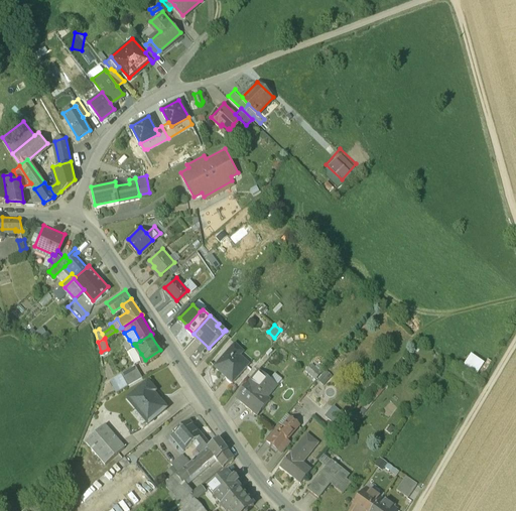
[(235,342),(215,363),(222,369),(222,368),(227,372),(226,374),(232,380),(247,364),(236,354),(241,348),(235,342)]
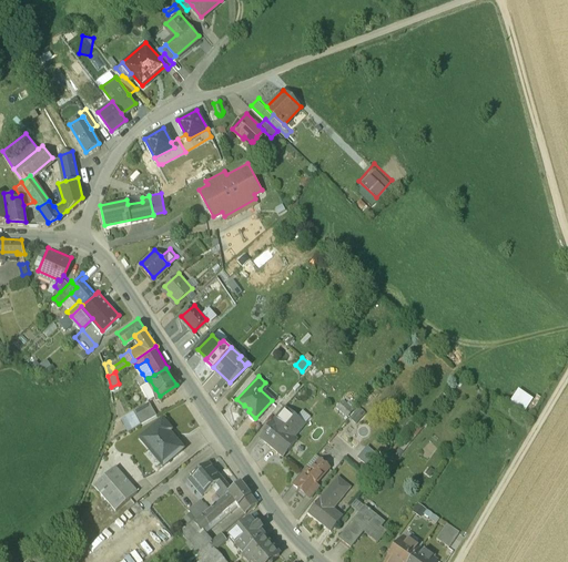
[(146,379),(140,382),(146,395),(155,389),(150,380),(149,378),(148,378),(146,379)]
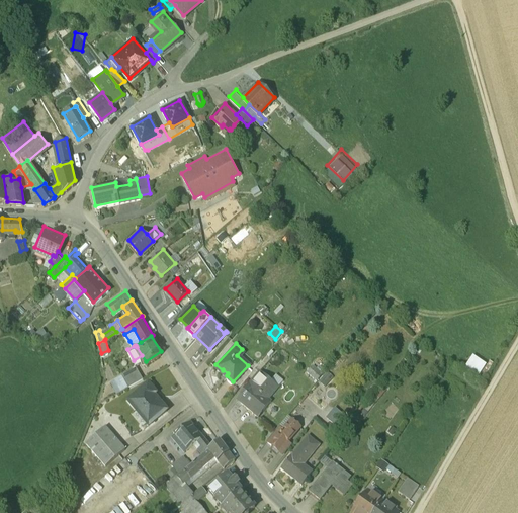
[(462,365),(480,373),(486,360),(469,352),(462,365)]
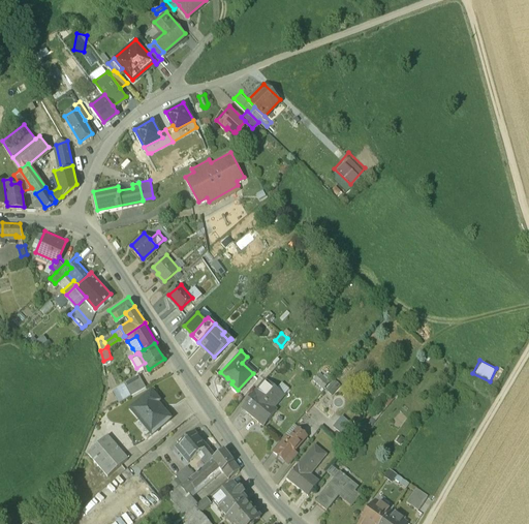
[(146,382),(138,370),(123,379),(124,380),(130,392),(146,382)]
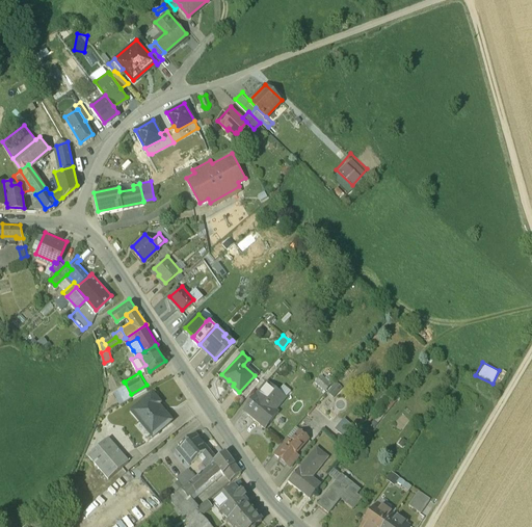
[(315,380),(325,390),(331,381),(321,373),(315,380)]
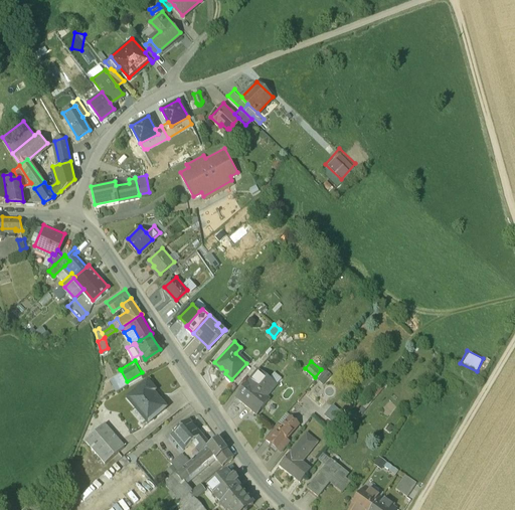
[(258,366),(234,395),(256,413),(271,396),(269,394),(278,383),(258,366)]
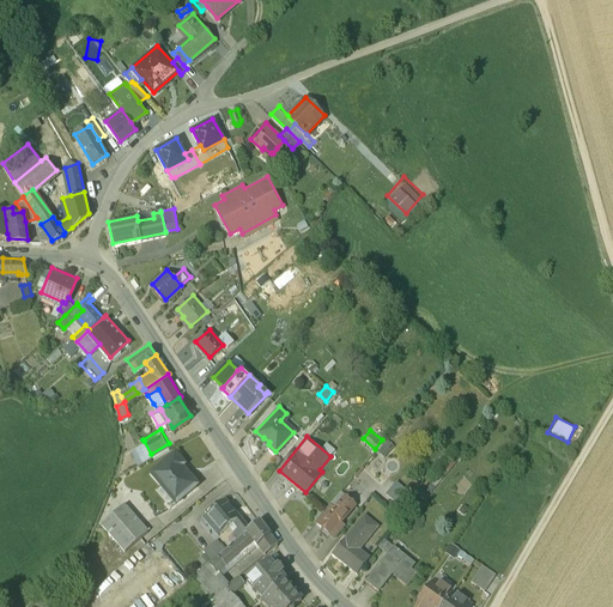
[(138,461),(151,454),(144,441),(131,448),(138,461)]
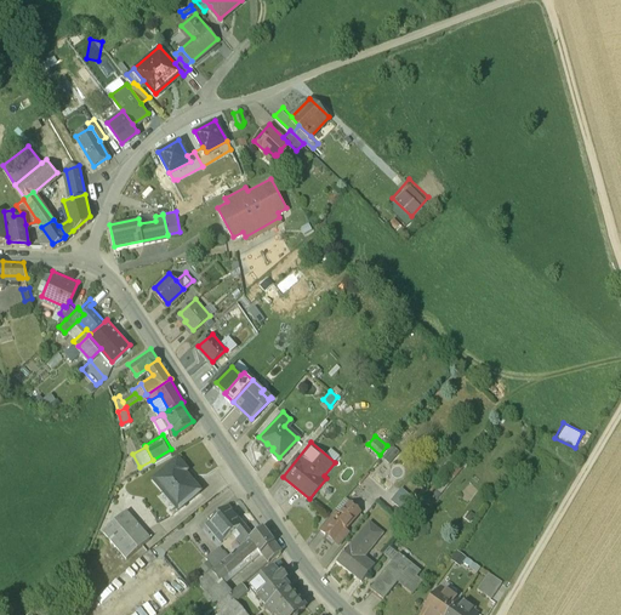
[(177,454),(153,476),(163,487),(165,484),(174,495),(172,495),(178,502),(177,505),(200,487),(191,474),(193,473),(177,454)]
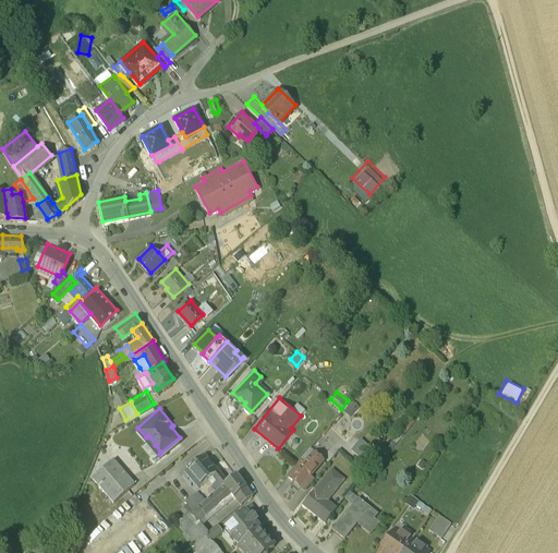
[(399,431),(392,439),(397,443),(403,434),(399,431)]
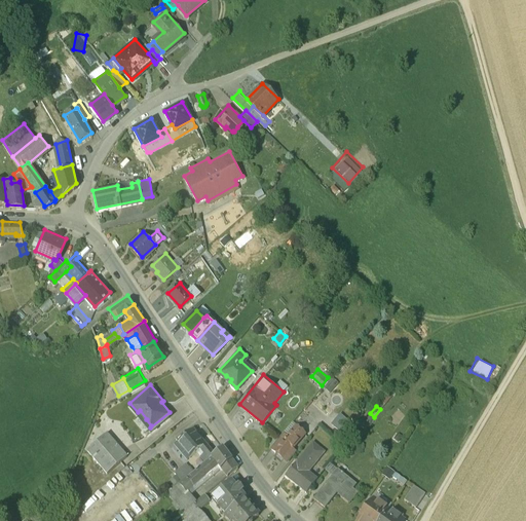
[(287,435),(275,448),(275,449),(276,448),(285,454),(304,432),(296,424),(287,435)]
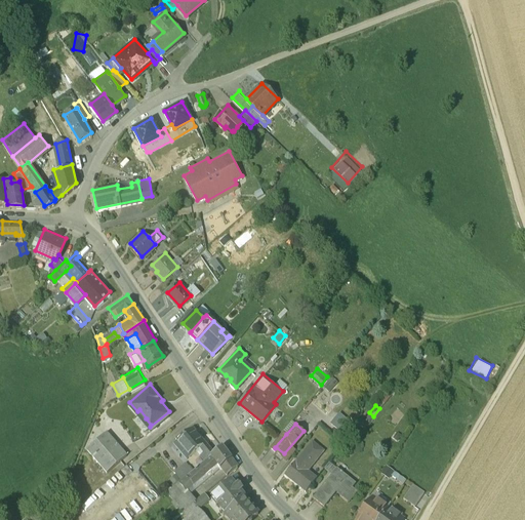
[(192,425),(183,433),(180,431),(175,435),(177,437),(176,438),(189,453),(199,444),(203,449),(200,451),(204,457),(210,451),(213,449),(205,439),(204,440),(198,432),(192,425)]
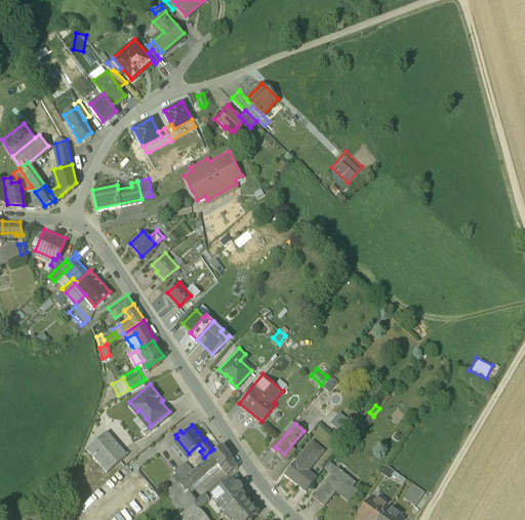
[(107,430),(87,446),(107,470),(126,452),(107,430)]
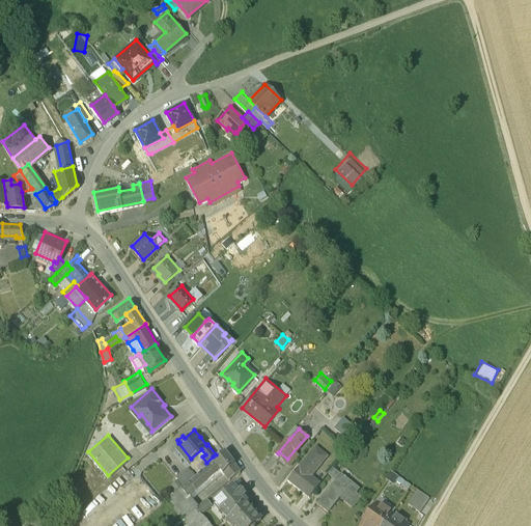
[(285,436),(273,449),(278,452),(289,439),(285,436)]
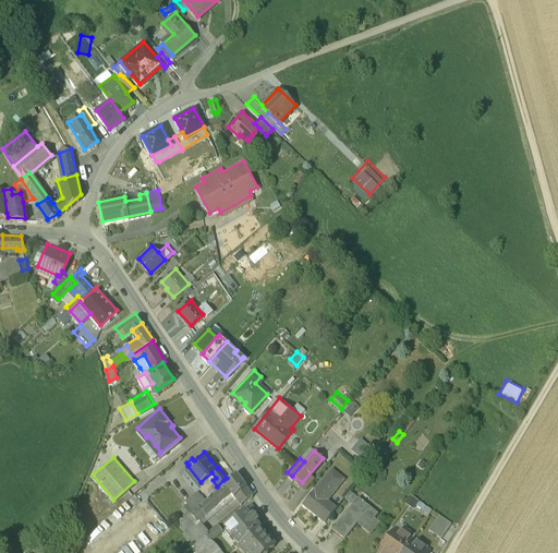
[(331,467),(315,488),(314,488),(303,502),(319,515),(328,505),(331,501),(327,497),(344,477),(331,467)]
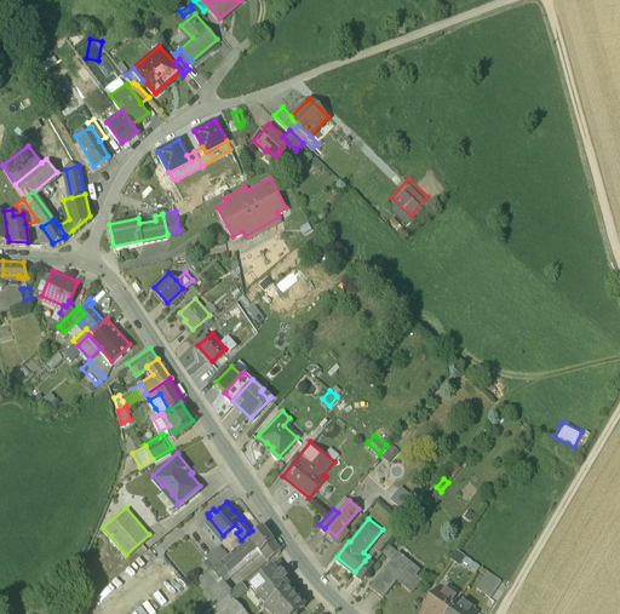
[(252,531),(248,533),(257,544),(268,557),(280,546),(262,522),(252,531)]
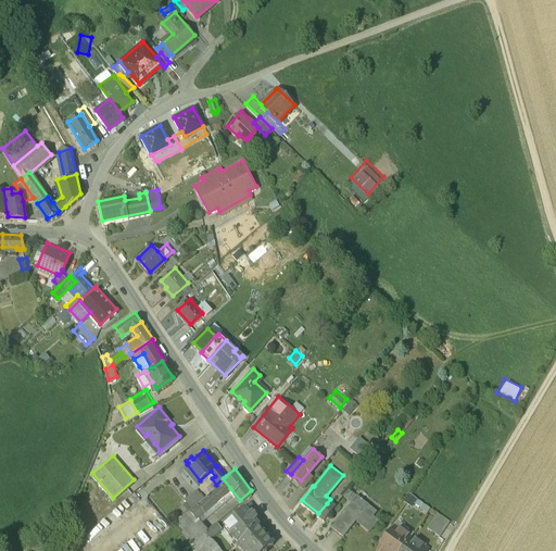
[(198,500),(198,501),(204,510),(230,488),(223,478),(216,485),(203,496),(198,500)]
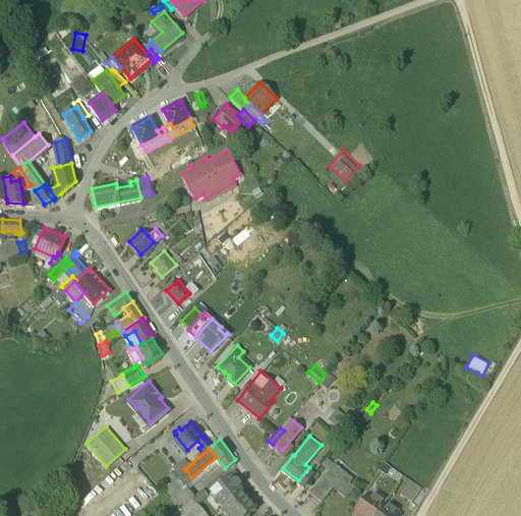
[(178,460),(185,468),(190,464),(184,456),(178,460)]
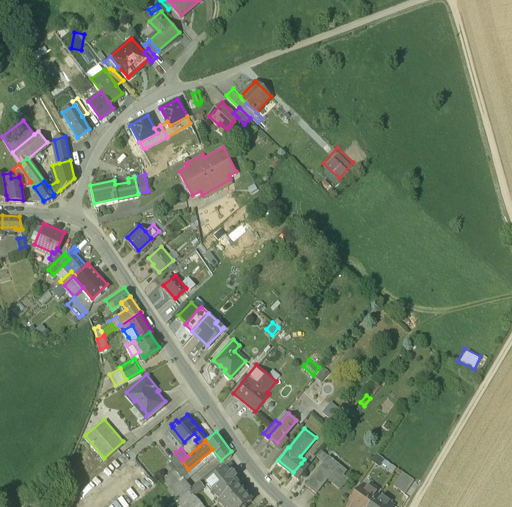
[(182,460),(175,452),(170,457),(176,465),(182,461),(182,460)]
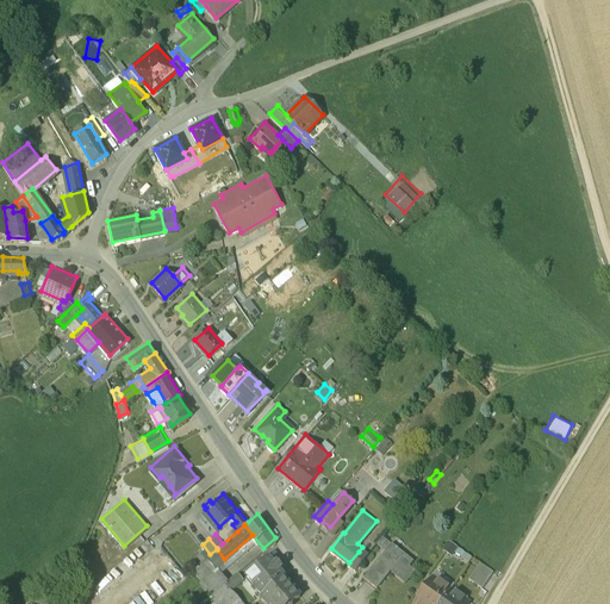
[(412,558),(392,541),(365,576),(377,585),(391,567),(405,579),(415,568),(408,564),(412,558)]
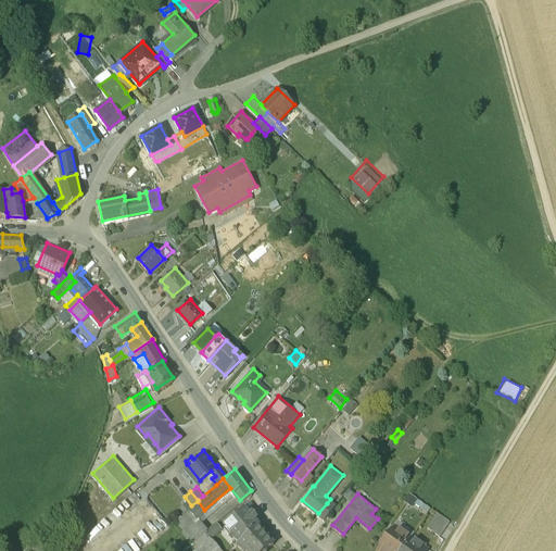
[(204,510),(198,501),(191,505),(189,508),(197,516),(204,510)]
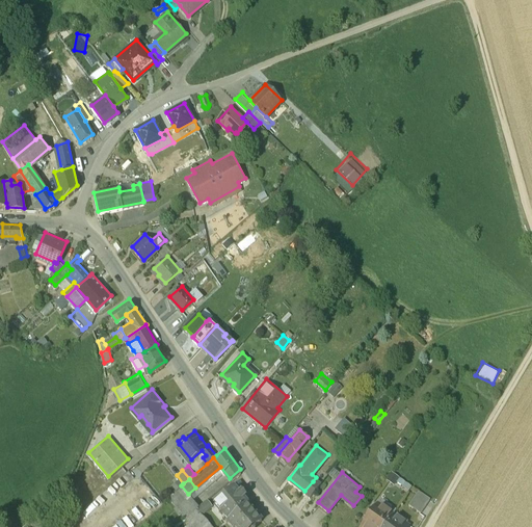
[(313,481),(304,491),(310,495),(318,485),(313,481)]
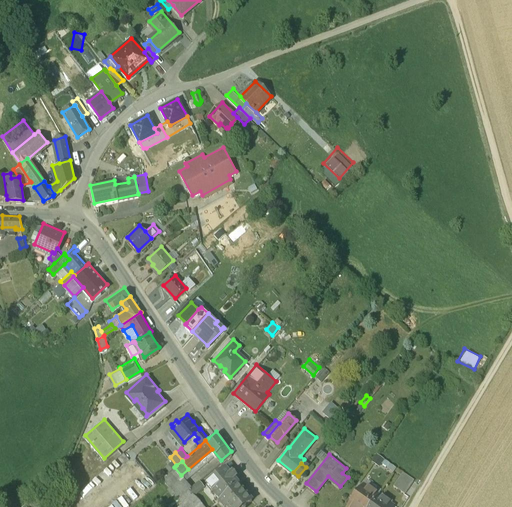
[(224,465),(206,480),(220,496),(238,481),(234,476),(236,474),(236,473),(233,470),(232,470),(230,471),(224,465)]
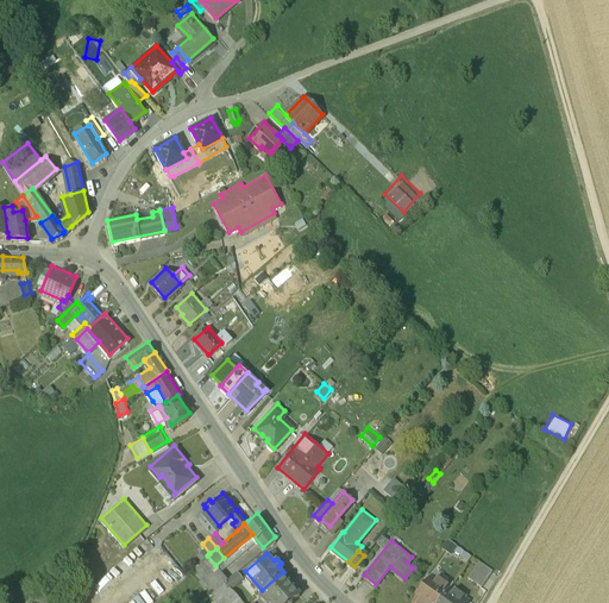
[(215,565),(207,556),(194,566),(213,589),(225,578),(226,577),(215,565)]
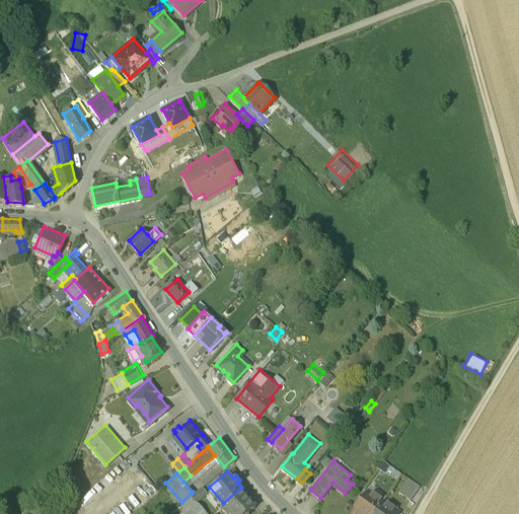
[(409,475),(398,490),(410,498),(420,484),(409,475)]
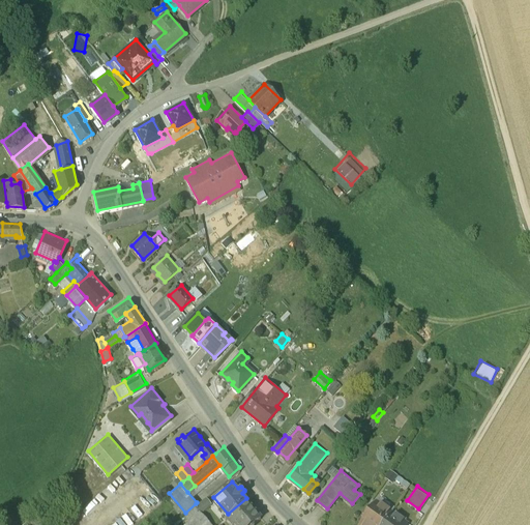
[(197,502),(202,508),(211,500),(206,495),(197,502)]
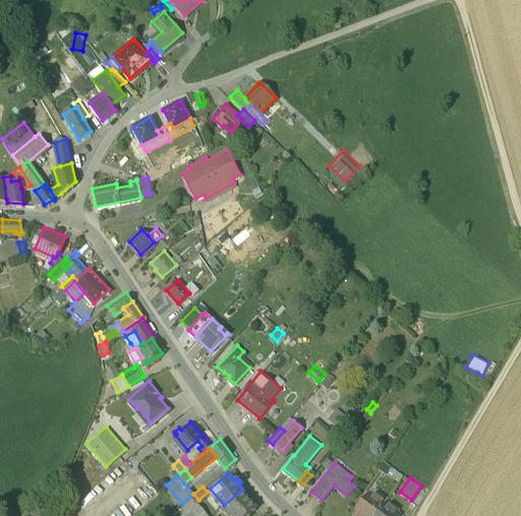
[(373,486),(370,491),(385,501),(388,496),(373,486)]
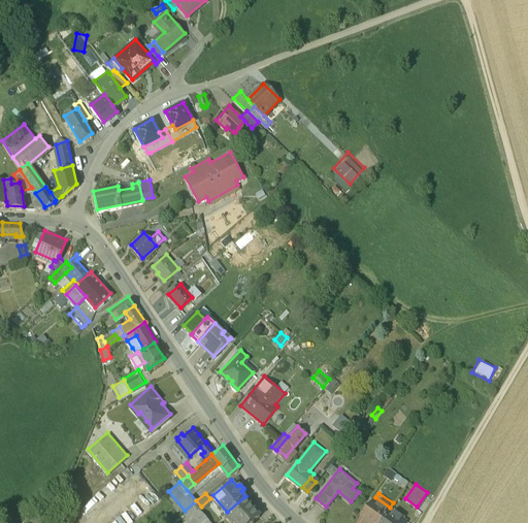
[(227,512),(226,513),(231,519),(233,518),(237,522),(241,522),(242,522),(250,522),(253,521),(253,519),(259,513),(255,507),(253,507),(250,503),(250,501),(245,496),(227,512)]
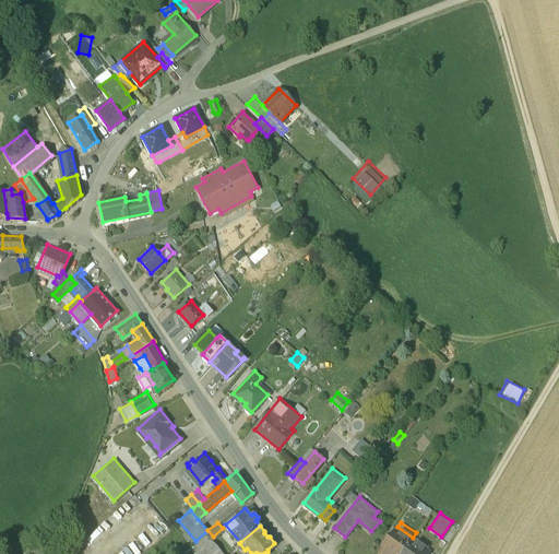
[(397,527),(392,534),(391,533),(387,540),(388,541),(379,553),(401,553),(413,538),(397,527)]
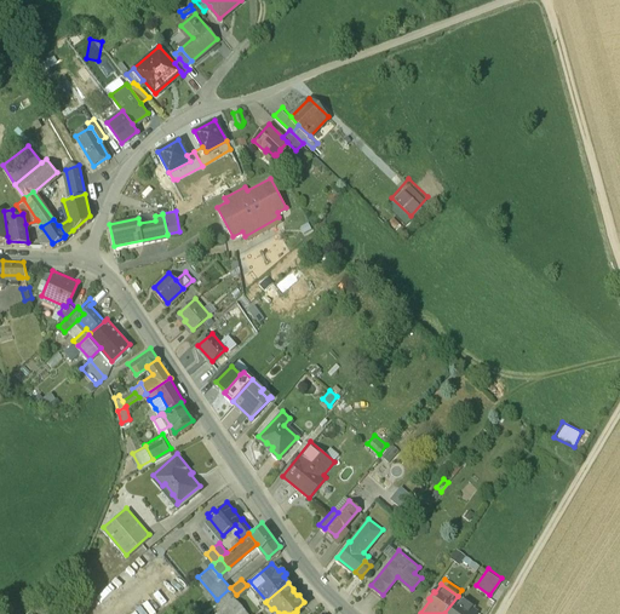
[(234,594),(229,589),(217,600),(222,606),(234,595),(234,594)]
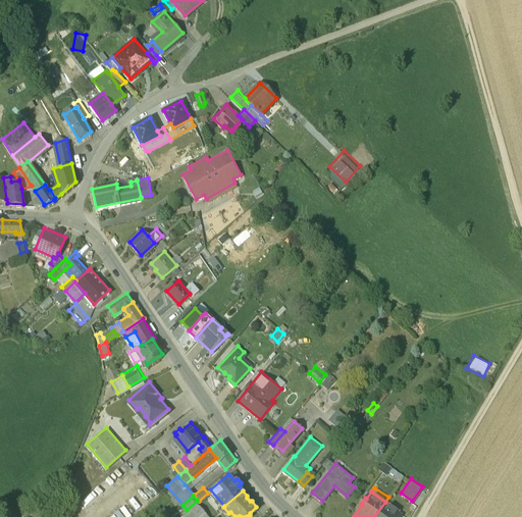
[(187,510),(178,516),(202,516),(208,513),(197,501),(187,510)]
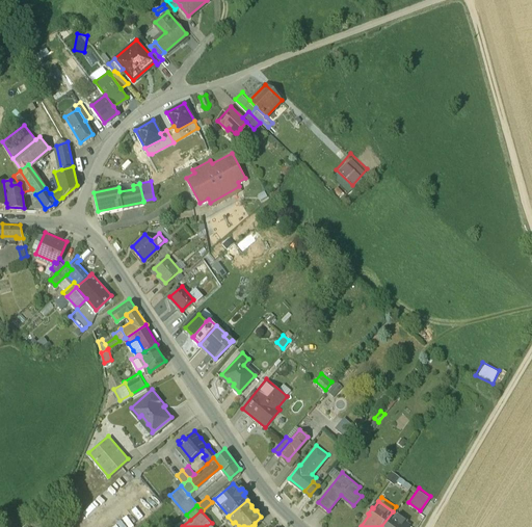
[(393,511),(381,526),(404,526),(408,523),(393,511)]
